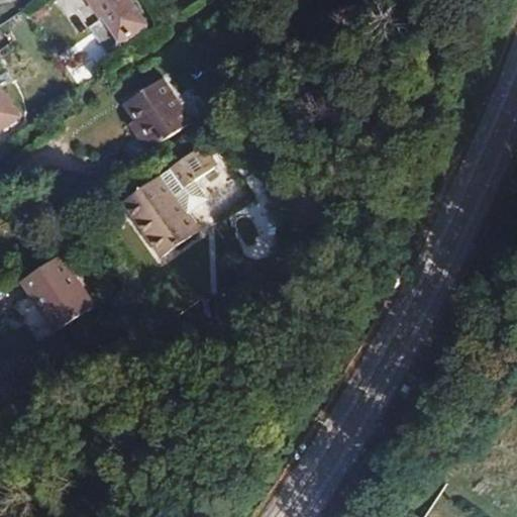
[(128,0),(88,0),(118,43),(146,24),(128,0)]
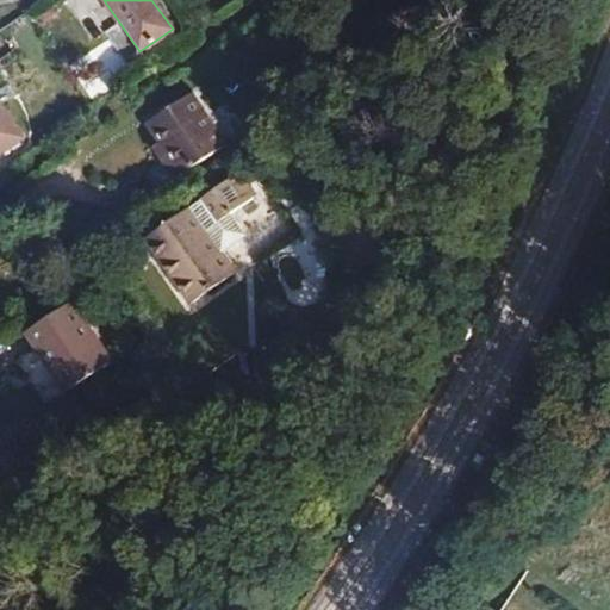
[(157,191),(229,145),(193,93),(145,124),(159,144),(167,156),(162,160),(144,172),(150,180),(157,191)]
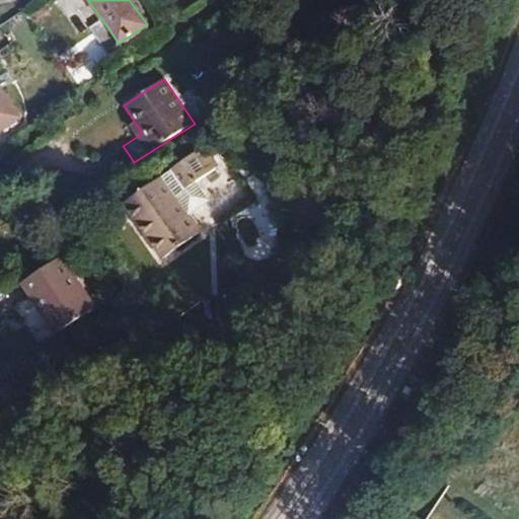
[(0,131),(19,118),(0,89),(0,131)]
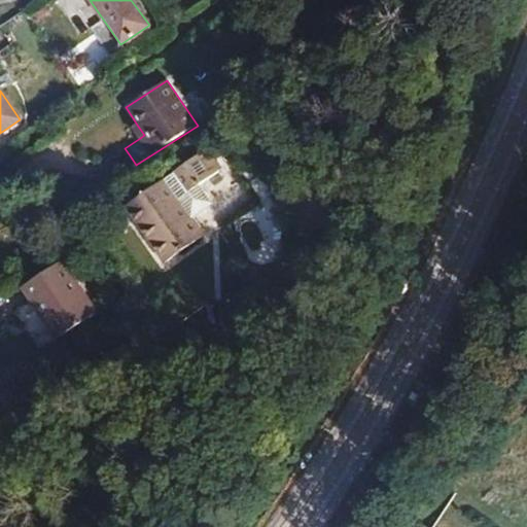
[(134,127),(140,138),(144,135),(137,125),(134,127)]
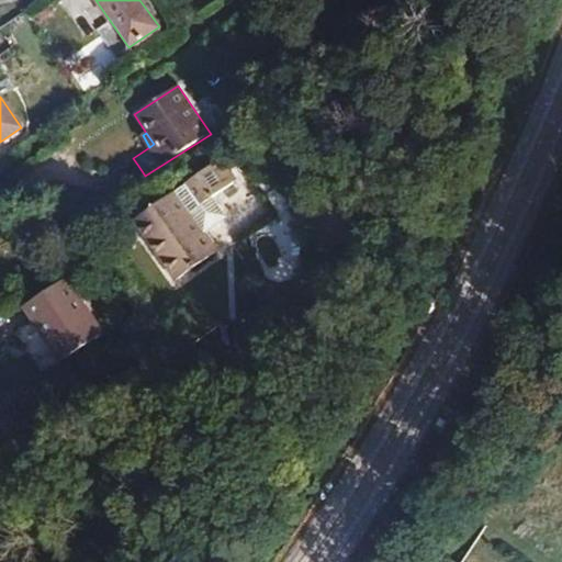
[(134,220),(176,281),(218,251),(205,233),(228,216),(220,204),(226,188),(236,180),(218,159),(203,170),(208,177),(202,180),(198,175),(175,191),(134,220)]
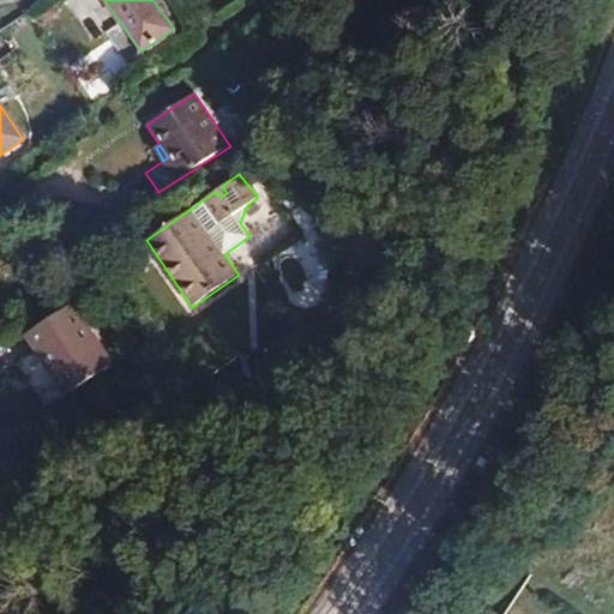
[(49,369),(66,395),(112,365),(72,304),(26,333),(49,369)]
